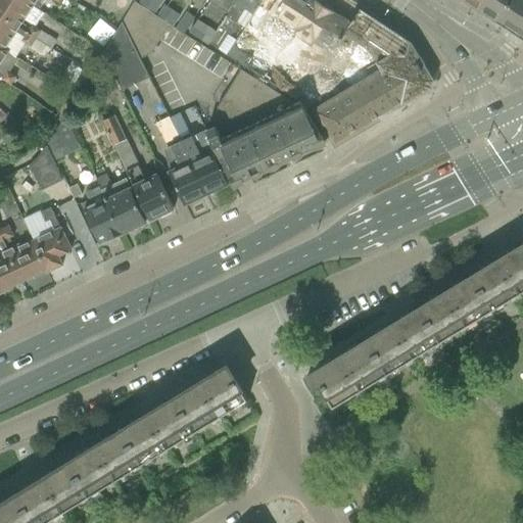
[(22,0),(0,0),(0,1),(0,14),(20,29),(36,39),(41,31),(33,26),(30,30),(22,25),(35,7),(22,0)]
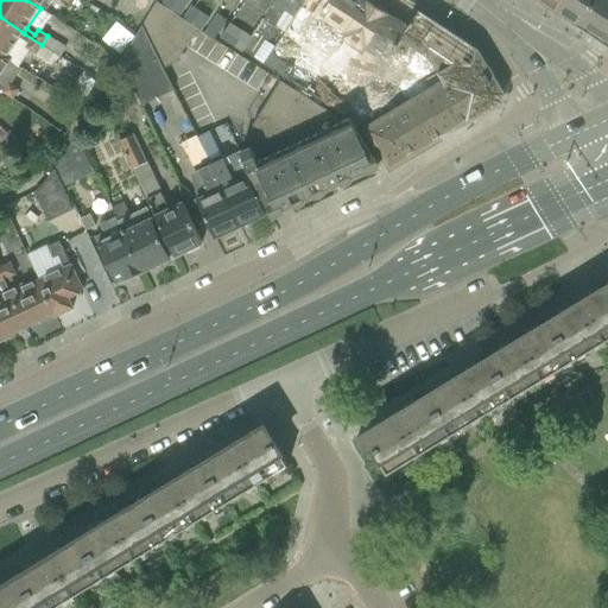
[(26,0),(40,8),(40,7),(46,11),(52,0),(62,0),(69,4),(70,0),(26,0)]
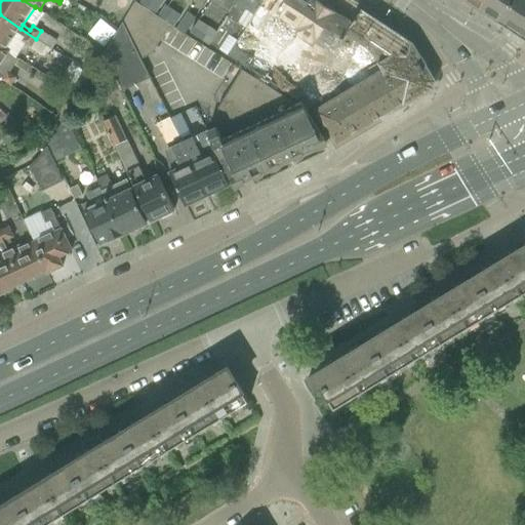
[(70,0),(85,9),(88,3),(87,0),(70,0)]
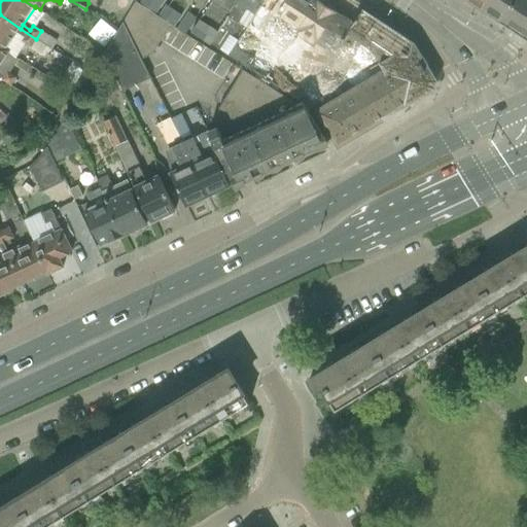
[(141,0),(139,3),(155,14),(164,0),(141,0)]
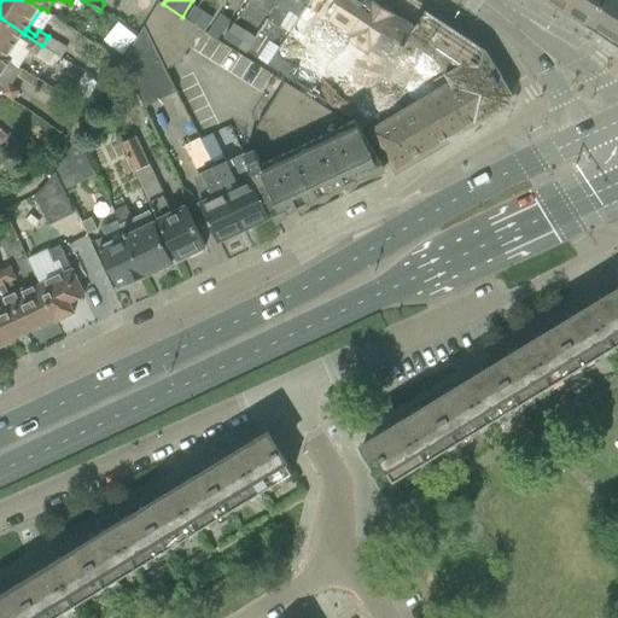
[(251,0),(226,40),(246,53),(281,0),(251,0)]
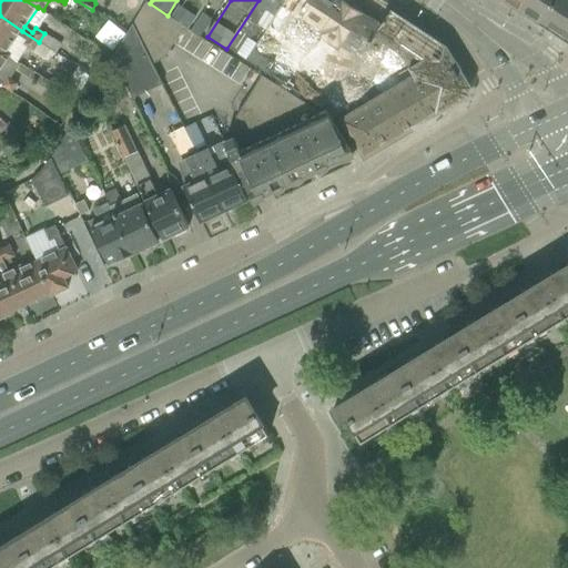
[(260,28),(266,31),(280,11),(286,0),(259,0),(226,49),(243,59),(249,49),(247,48),(260,28)]
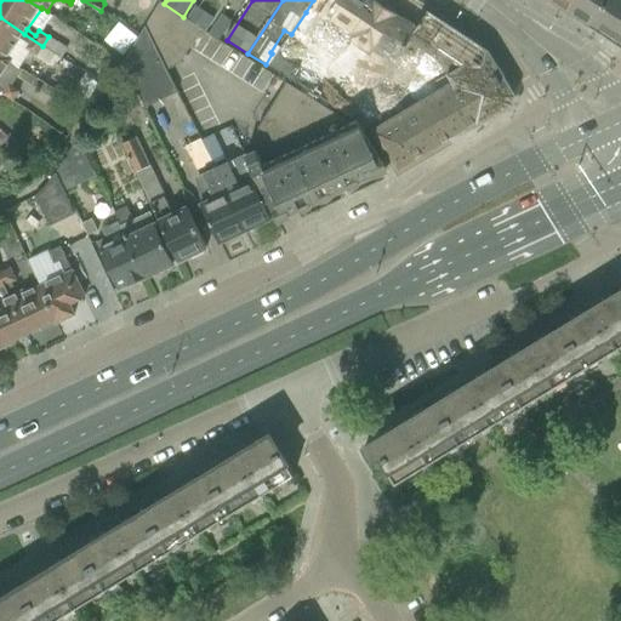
[(371,0),(313,0),(306,12),(420,87),(410,102),(400,95),(382,123),(381,124),(403,161),(469,121),(503,70),(420,15),(412,27),(371,0)]
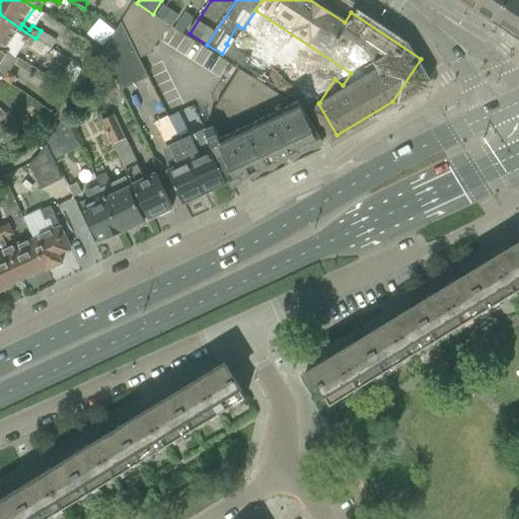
[(458,0),(476,12),(484,0),(458,0)]
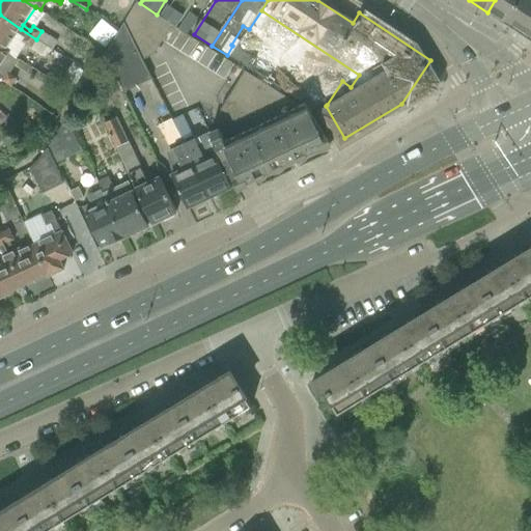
[(504,23),(505,24),(520,0),(495,0),(487,12),(504,23)]
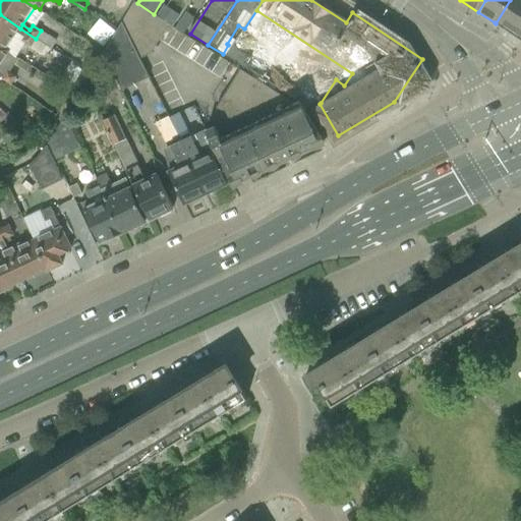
[(520,0),(510,0),(496,23),(520,41),(520,0)]
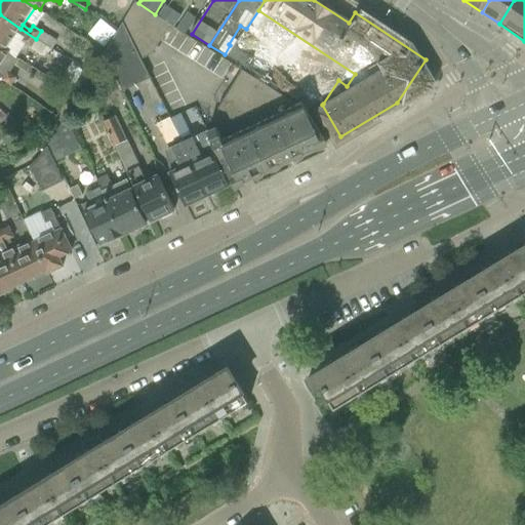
[(135,4),(124,24),(140,58),(151,54),(169,26),(135,4)]
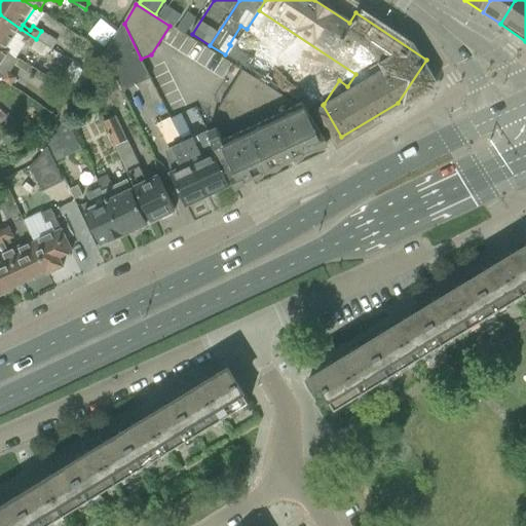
[(158,15),(174,26),(181,15),(164,5),(158,15)]
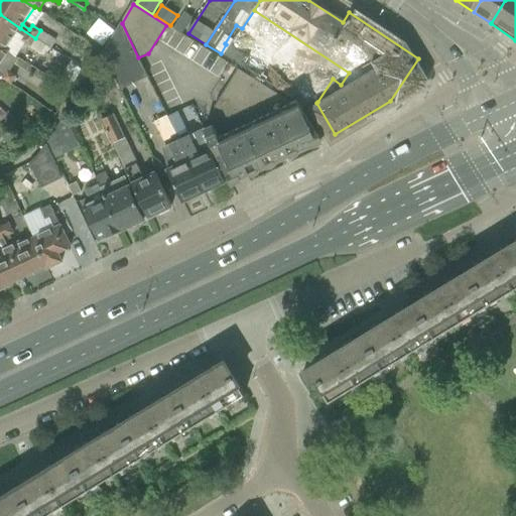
[(183,11),(172,28),(180,33),(191,17),(183,11)]
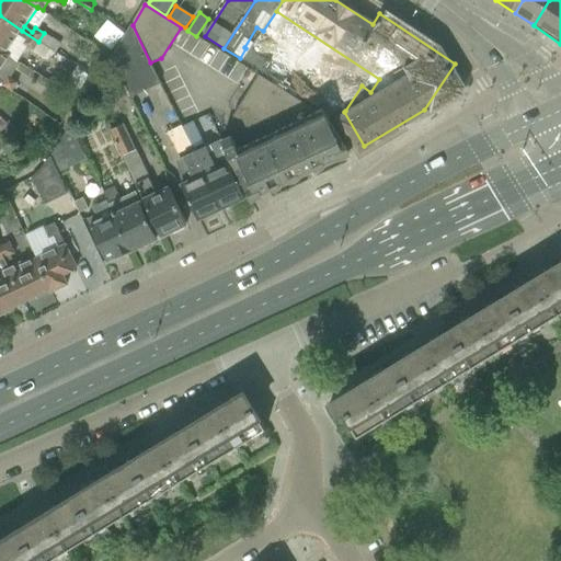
[(0,15),(0,49),(7,54),(18,36),(25,42),(23,45),(33,50),(38,42),(22,31),(0,15)]
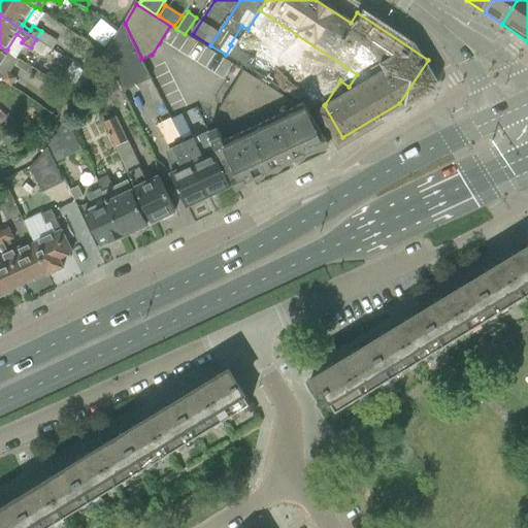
[(141,59),(125,24),(106,54),(125,93),(149,81),(138,61),(141,59)]
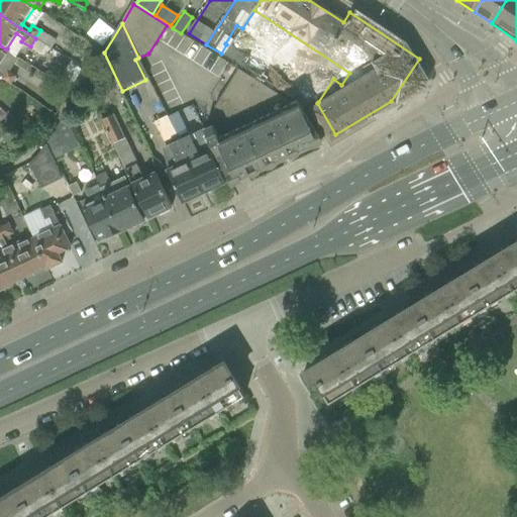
[(0,78),(11,85),(17,77),(8,71),(5,75),(0,71),(0,66),(9,53),(0,45),(0,78)]
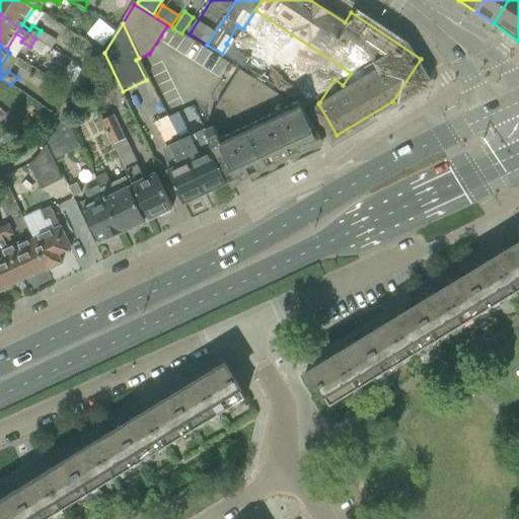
[(213,127),(204,131),(208,138),(212,147),(221,165),(229,183),(231,182),(247,175),(320,141),(322,140),(311,123),(300,105),(297,106),(292,103),(238,70),(215,107),(226,133),(229,139),(221,143),(218,137),(216,134),(213,127)]
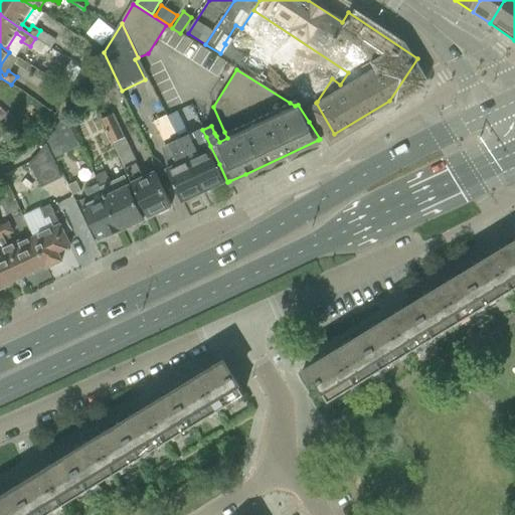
[(176,112),(168,116),(178,139),(187,135),(176,112)]
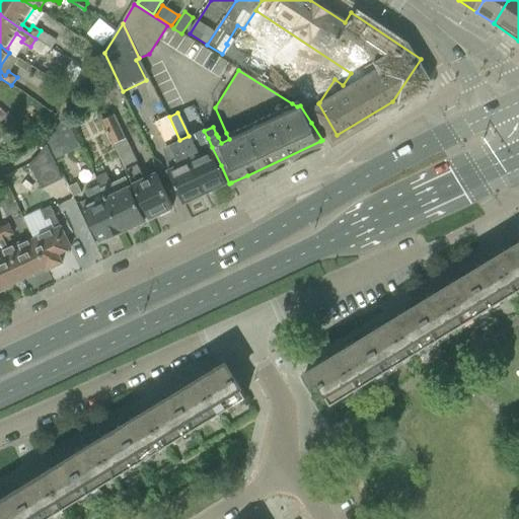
[(50,141),(47,146),(54,160),(80,148),(65,117),(64,116),(50,141)]
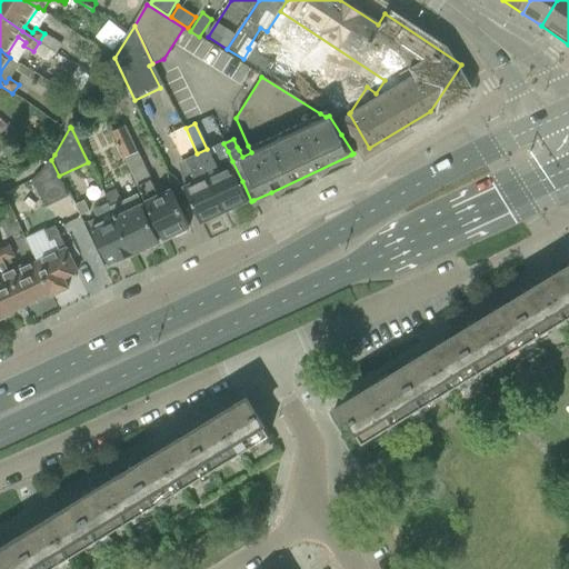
[(112,132),(125,159),(137,153),(125,127),(112,132)]
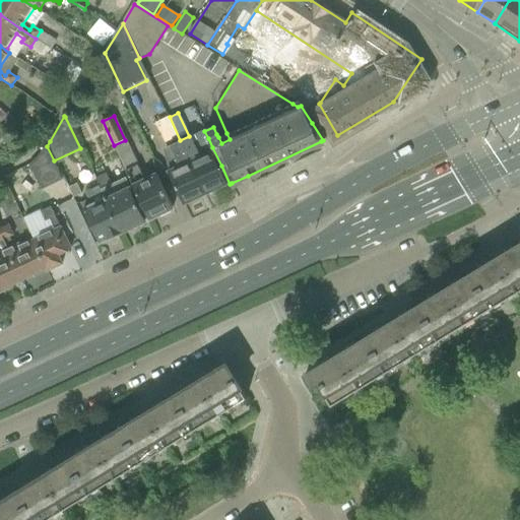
[(189,136),(180,140),(205,193),(213,189),(214,191),(225,186),(224,184),(226,183),(210,148),(212,147),(204,131),(203,129),(189,136)]
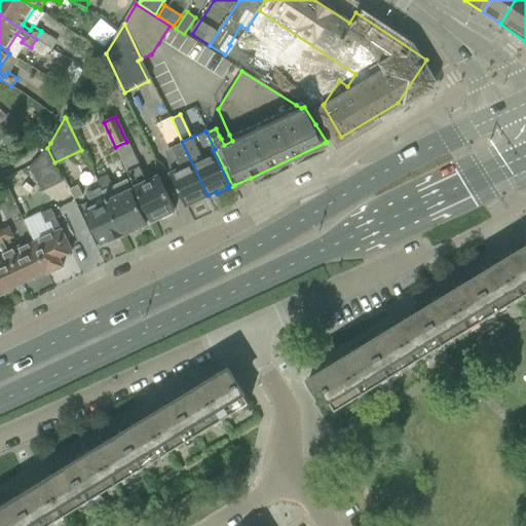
[(208,195),(182,142),(171,147),(180,166),(170,171),(186,205),(189,203),(192,205),(197,202),(198,199),(208,195)]
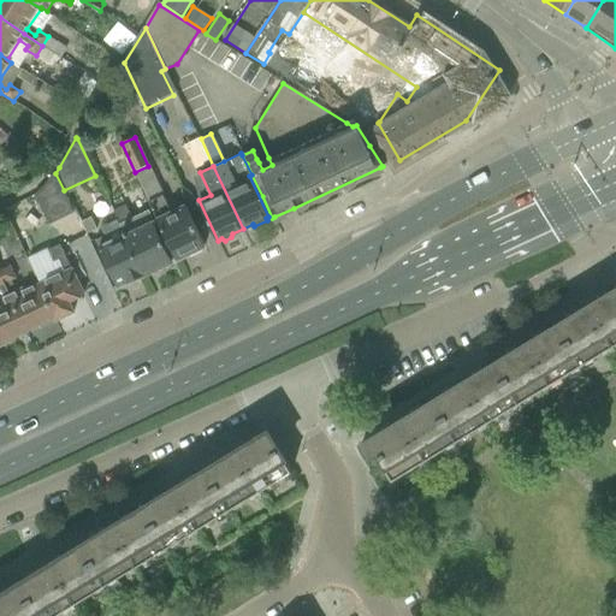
[(205,247),(183,203),(170,211),(161,195),(148,201),(177,262),(181,261),(179,259),(184,256),(185,259),(201,252),(200,248),(205,247)]
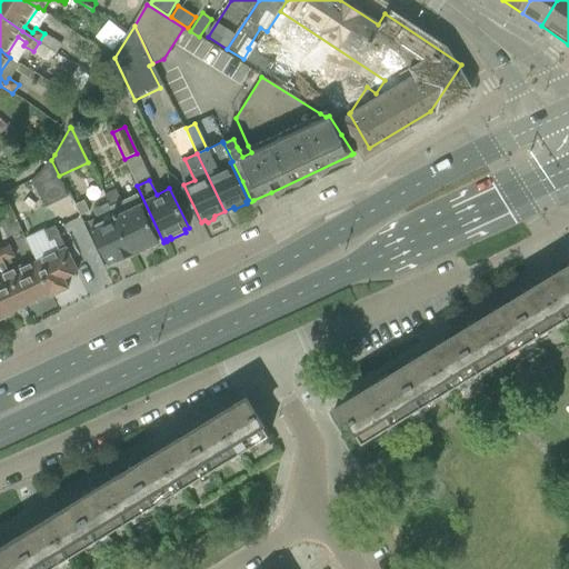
[(116,188),(105,193),(133,253),(143,249),(148,250),(156,247),(157,242),(158,241),(135,193),(121,200),(116,188)]
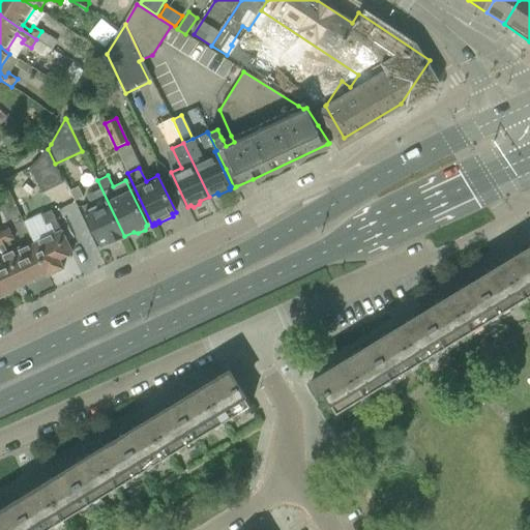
[(124,236),(97,180),(96,180),(99,186),(87,193),(91,201),(81,205),(100,246),(110,241),(110,243),(124,236)]
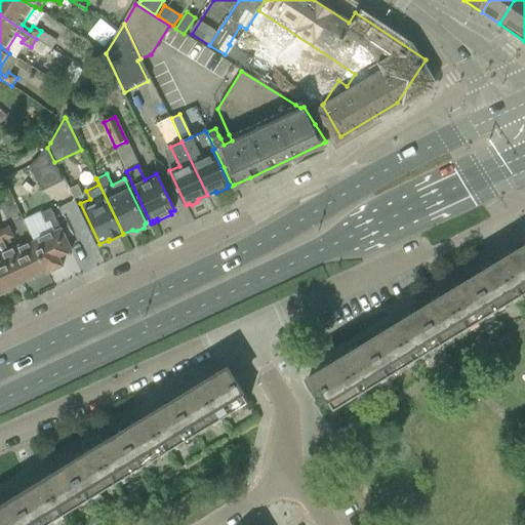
[(77,186),(69,190),(74,200),(82,196),(77,186)]
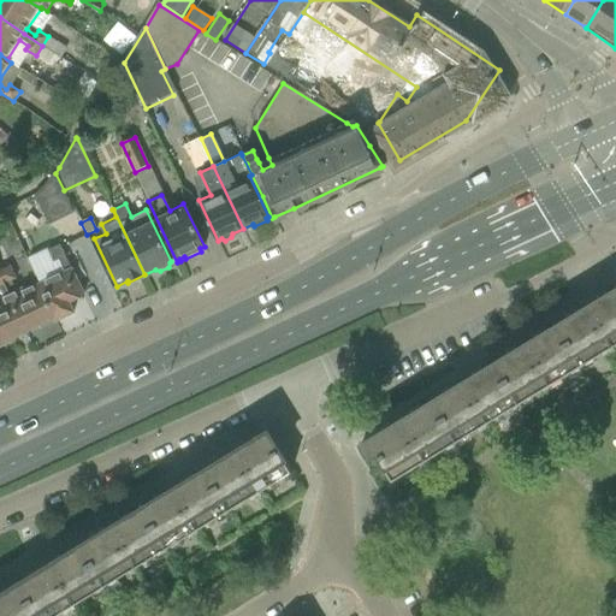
[(63,270),(40,280),(58,319),(73,312),(69,301),(83,294),(59,243),(47,249),(53,264),(59,261),(63,270)]
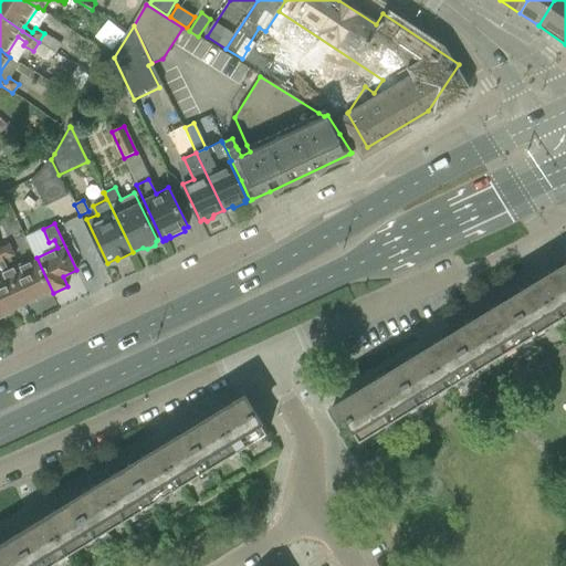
[(9,242),(0,245),(0,250),(24,303),(34,299),(37,301),(53,293),(37,258),(21,265),(20,263),(14,265),(10,258),(16,255),(9,242)]
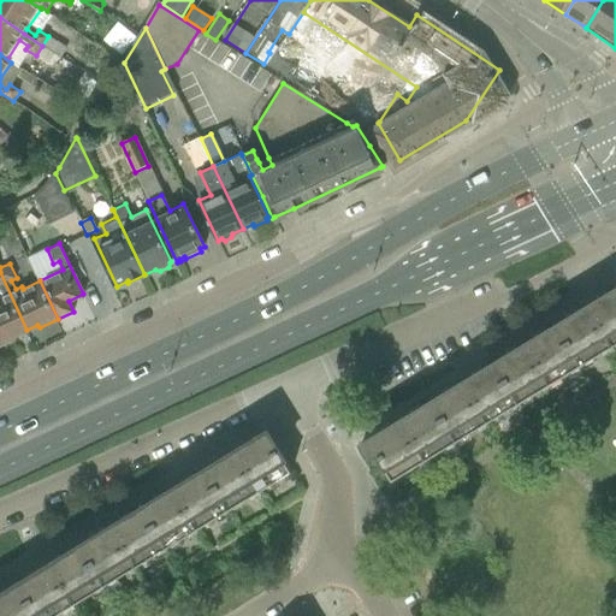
[(0,345),(15,339),(15,336),(27,330),(0,272),(0,294),(1,296),(0,296),(0,345)]
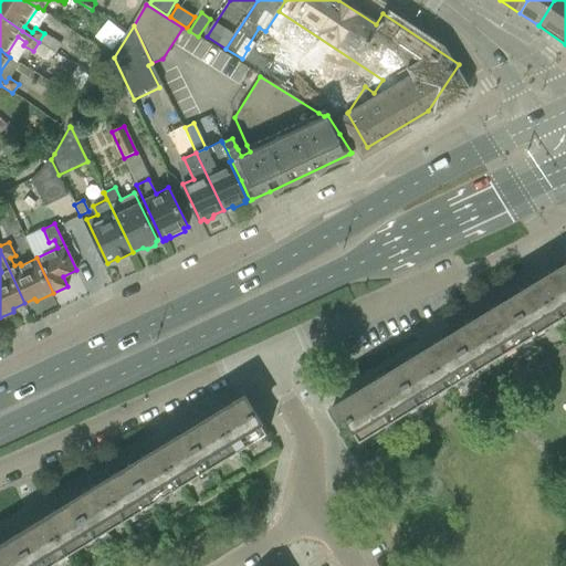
[(531,338),(565,316),(565,269),(565,268),(509,303),(531,338)]
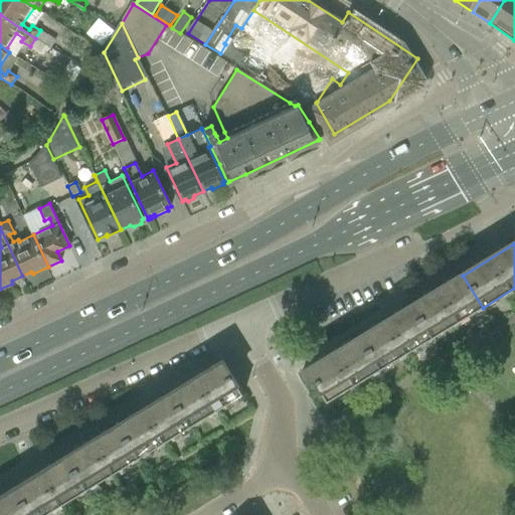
[(432,340),(483,308),(463,276),(411,307),(432,340)]
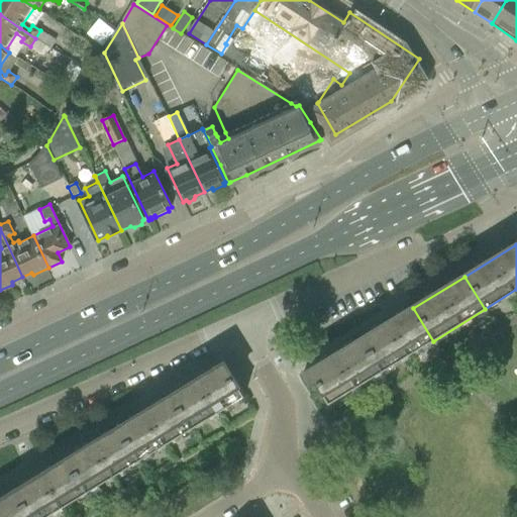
[(381,373),(433,341),(413,308),(362,339),(381,373)]
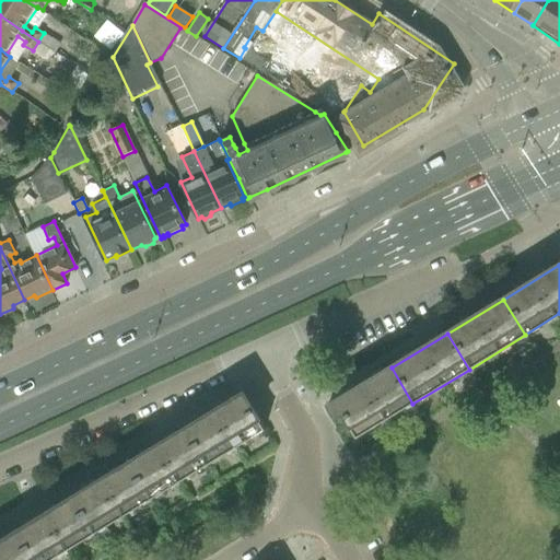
[(357,438),(412,404),(392,368),(328,406),(335,416),(341,415),(349,428),(350,427),(357,438)]
